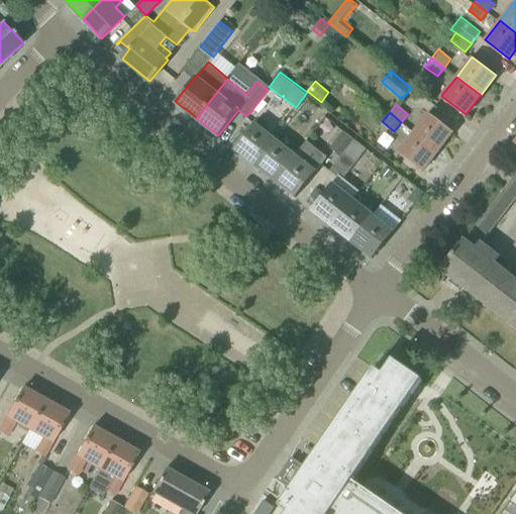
[(430,112),(414,132),(438,150),(453,130),(430,112)]
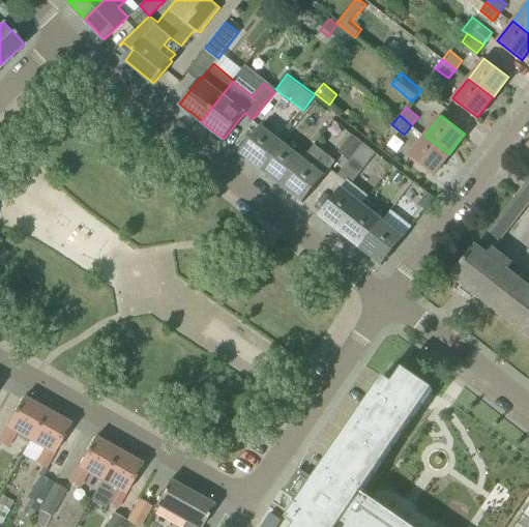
[(261,125),(240,151),(261,168),(283,142),(261,125)]
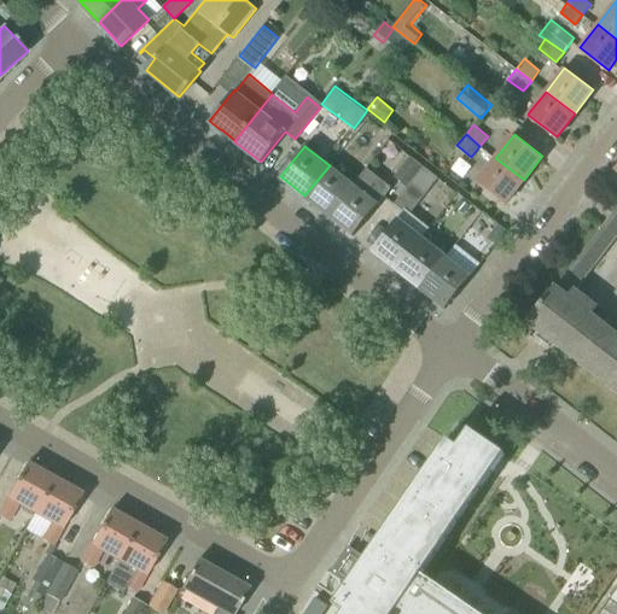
[(423,164),(408,153),(393,174),(407,185),(423,164)]
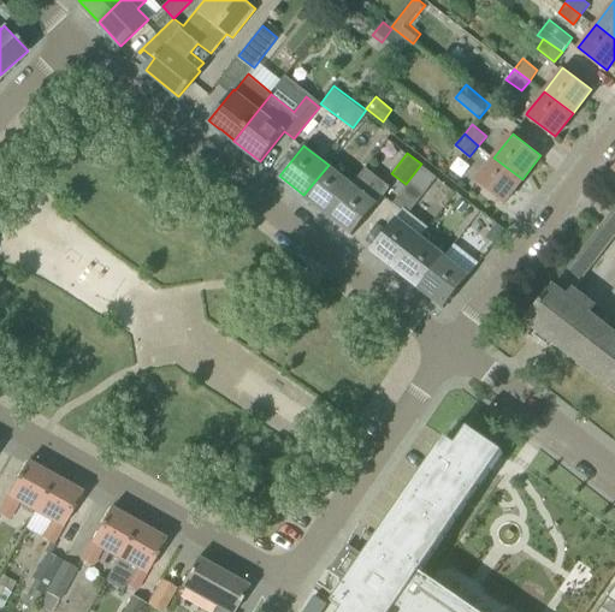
[(475,182),(504,203),(522,179),(494,158),(475,182)]
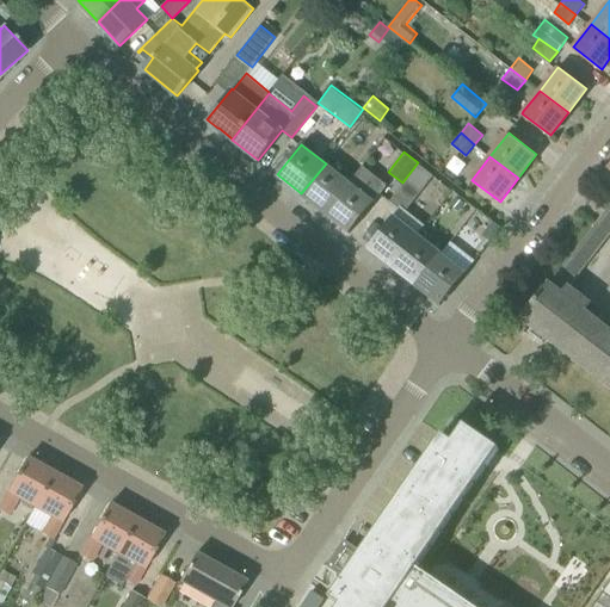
[(326,163),(301,193),(326,212),(350,183),(326,163)]
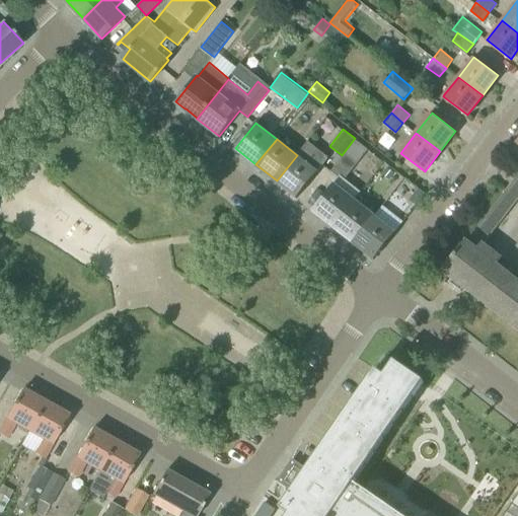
[(359,161),(368,149),(368,148),(356,139),(346,151),(359,161)]
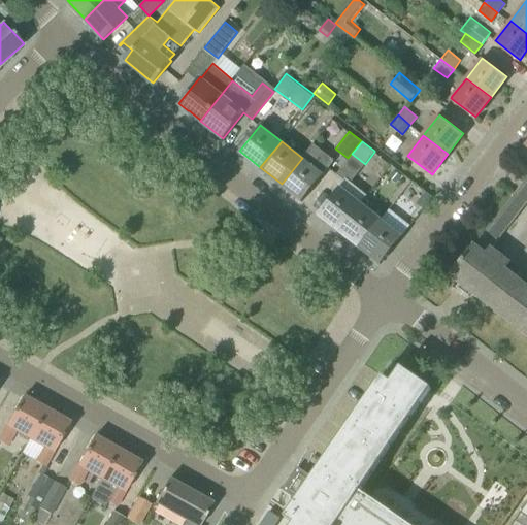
[(302,158),(282,184),(302,200),(323,174),(302,158)]
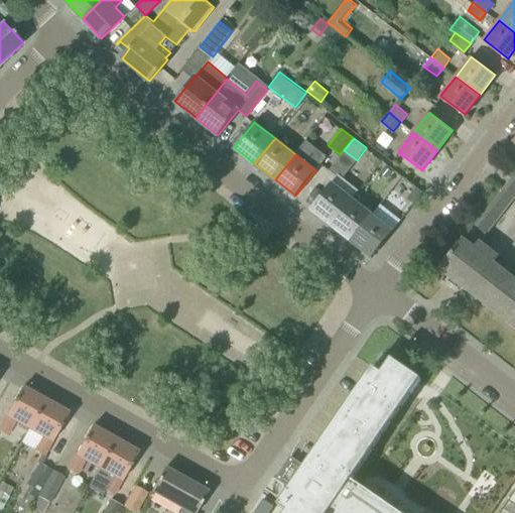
[(388,178),(393,171),(386,166),(381,173),(388,178)]
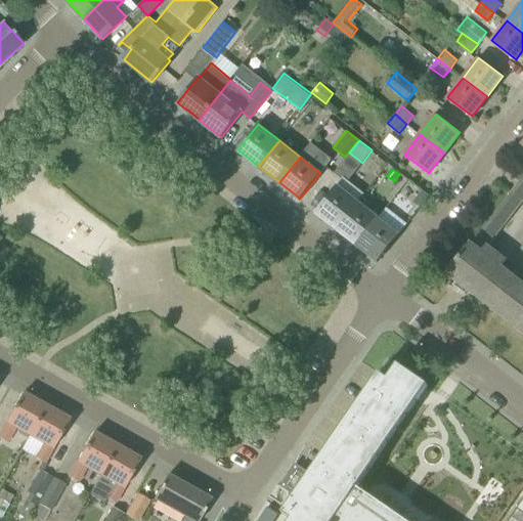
[(316,211),(337,227),(357,202),(336,185),(316,211)]
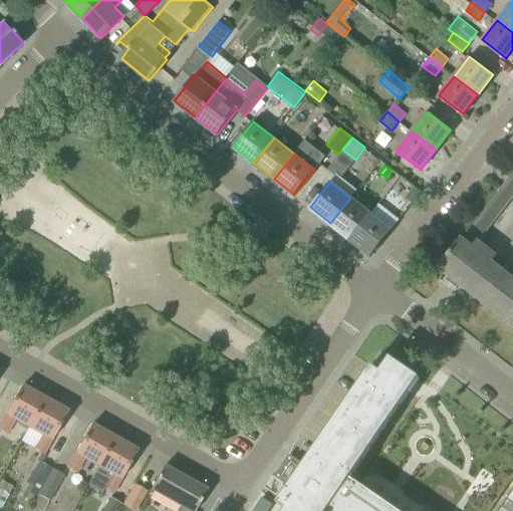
[(415,185),(410,191),(406,197),(413,203),(422,191),(415,185)]
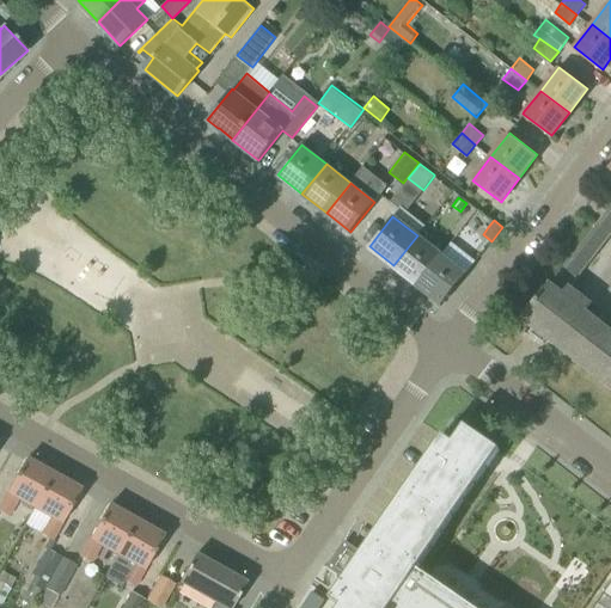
[(393,265),(417,284),(441,253),(417,235),(393,265)]
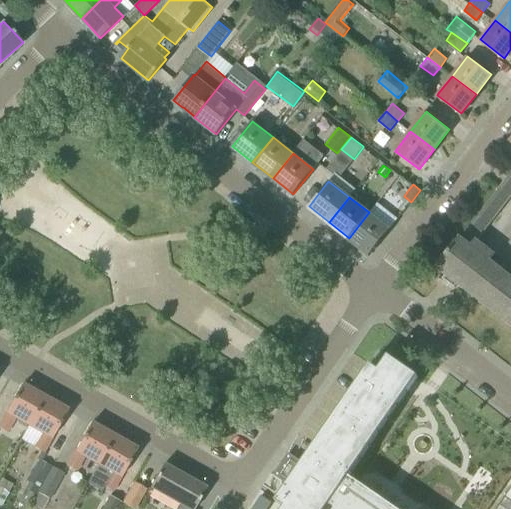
[(369,254),(389,229),(369,212),(349,238),(369,254)]
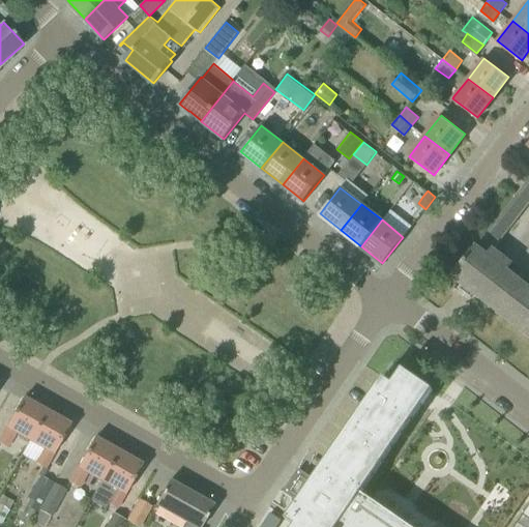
[(452,275),(460,282),(528,335),(528,285),(507,269),(512,262),(494,247),(500,240),(494,235),(498,230),(493,227),(478,246),(476,244),(452,275)]
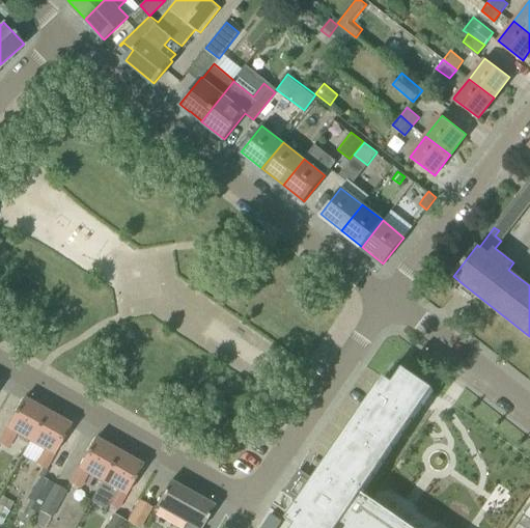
[(391,527),(355,503),(374,474),(403,432),(434,389),(403,368),(393,383),(386,378),(385,377),(384,378),(385,379),(318,476),(316,475),(311,482),(303,476),(294,491),(302,497),(297,504),(298,505),(289,518),(288,517),(287,519),(294,523),(289,527),(391,527)]
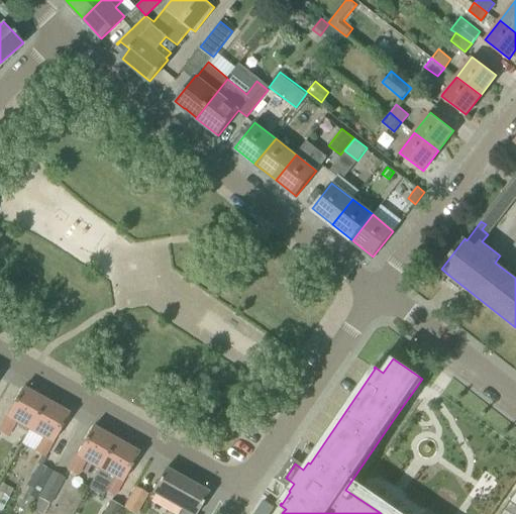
[(30,427),(45,401),(22,388),(0,426),(0,429),(8,434),(16,420),(30,427)]
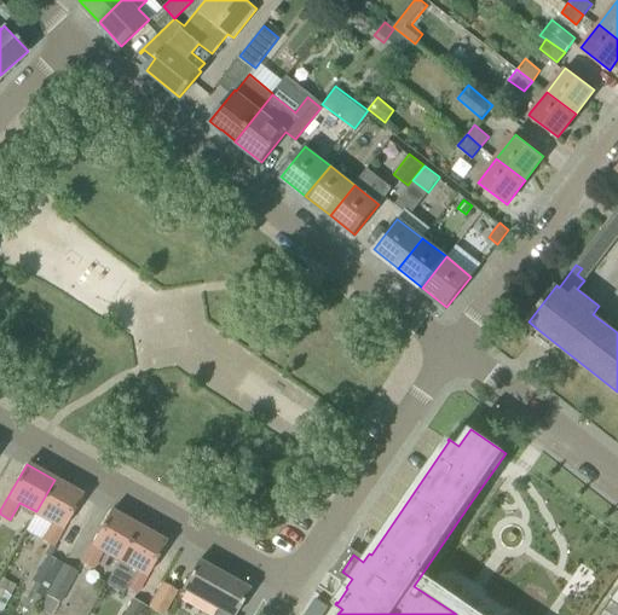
[(28,527),(44,537),(42,539),(55,545),(82,494),(55,480),(36,511),(28,527)]
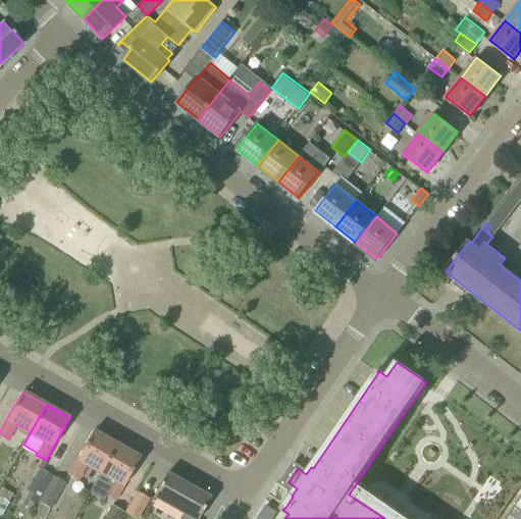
[(116,444),(93,430),(68,474),(79,479),(88,463),(101,471),(116,444)]
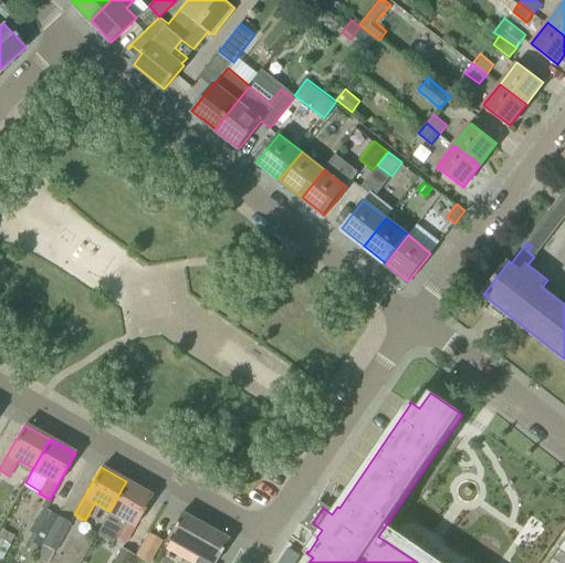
[(126,481),(110,511),(125,520),(116,537),(126,542),(152,496),(126,481)]
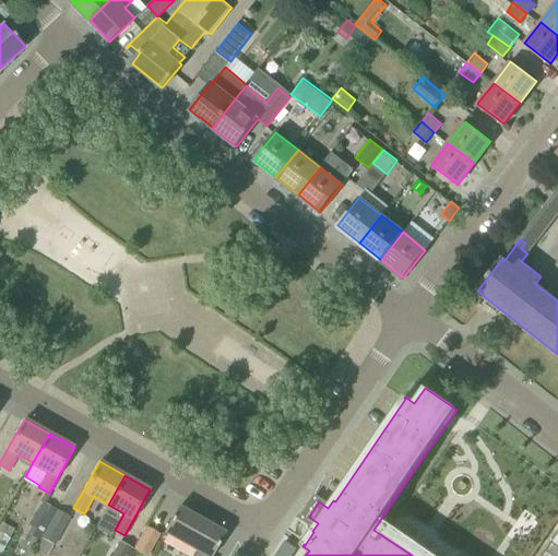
[(56,507),(44,500),(31,523),(32,524),(20,546),(31,553),(56,507)]
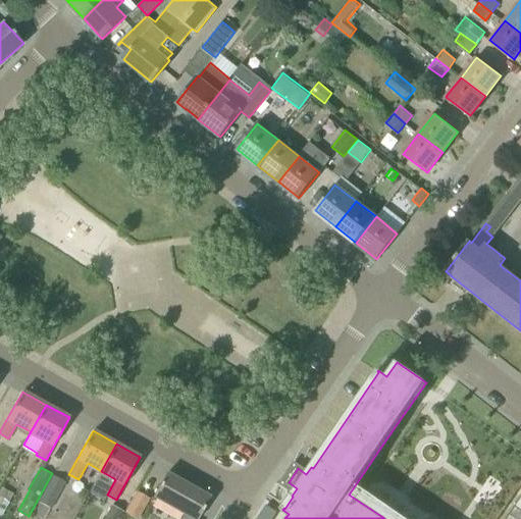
[(184,513),(179,518),(197,518),(210,497),(166,472),(154,497),(184,513)]
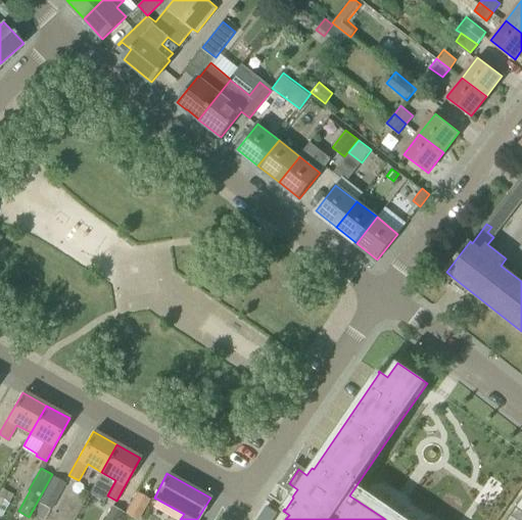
[(64,482),(52,475),(32,513),(44,519),(49,508),(50,509),(64,482)]
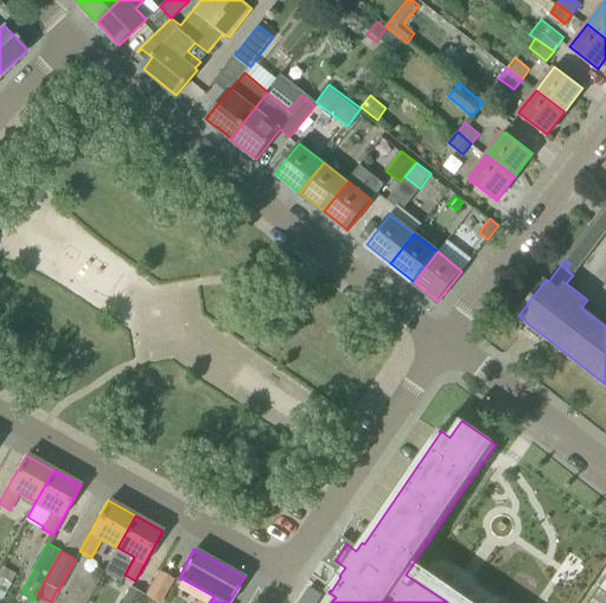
[(158,569),(144,594),(159,602),(173,578),(158,569)]
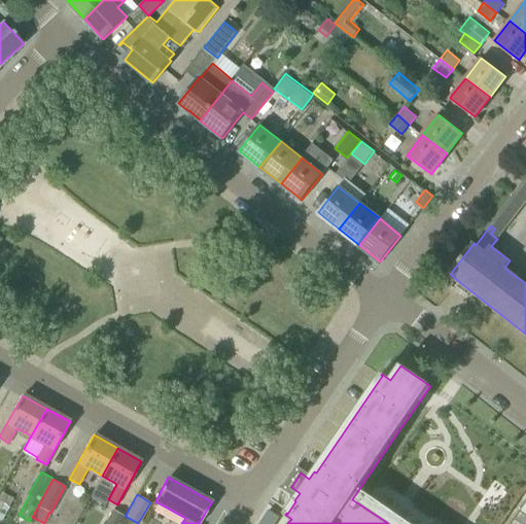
[(525,502),(511,523),(525,523),(525,502)]
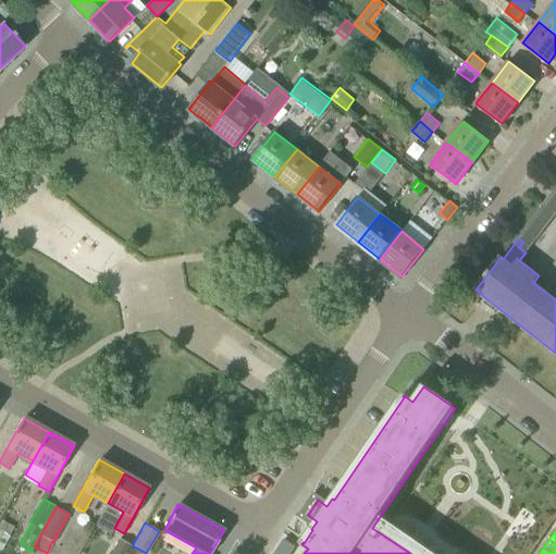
[(285,537),(273,553),(289,553),(297,544),(285,537)]
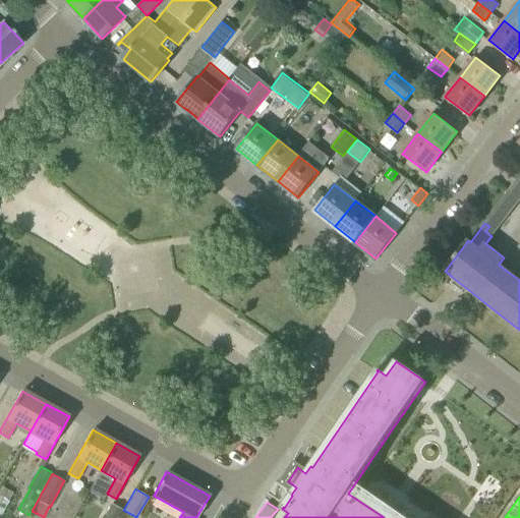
[(118,517),(123,510),(111,503),(102,517),(118,517)]
